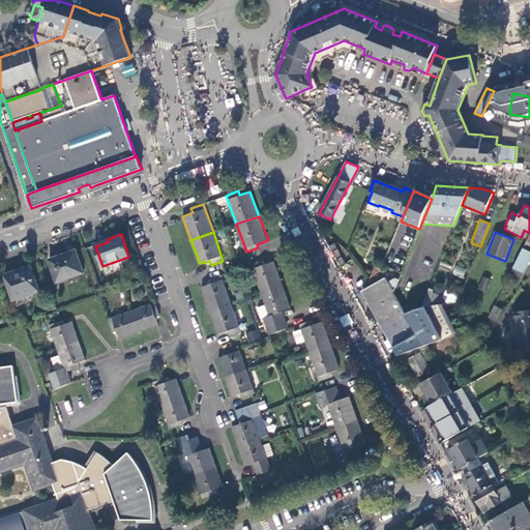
[(334,243),(329,246),(341,267),(345,264),(334,243)]
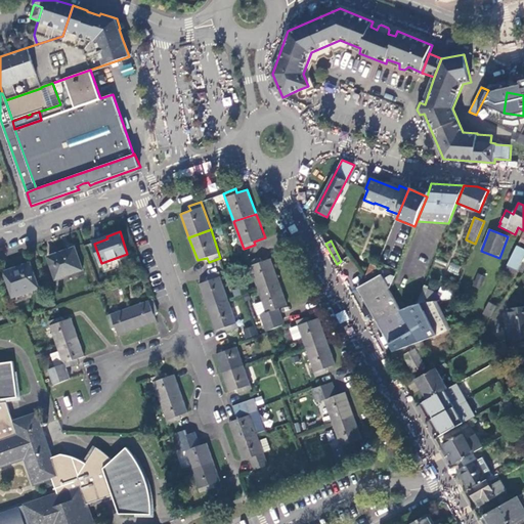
[(523,256),(523,249),(517,247),(507,265),(517,270),(523,256)]
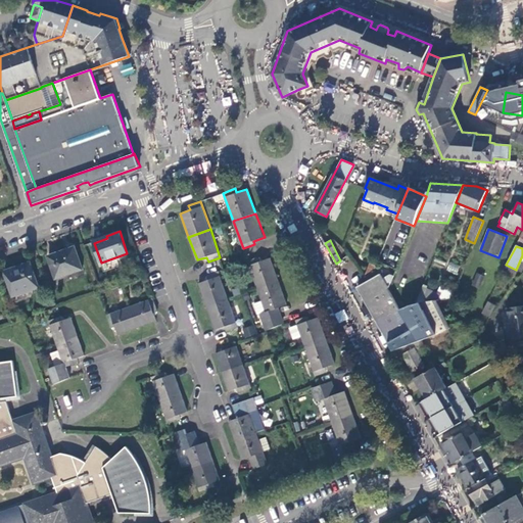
[(56,278),(83,269),(76,249),(66,251),(65,250),(48,256),(56,278)]
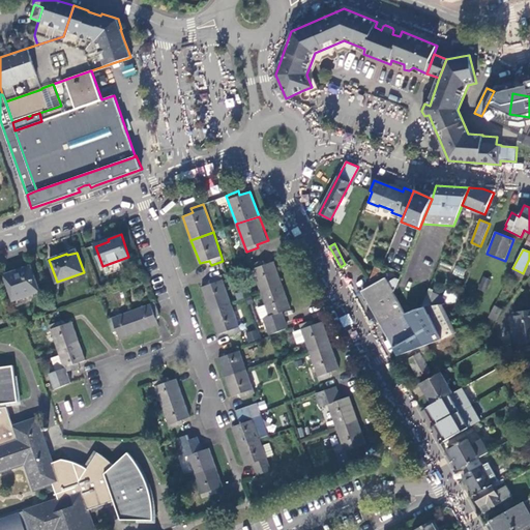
[(251,264),(261,293),(283,285),(274,261),(264,264),(263,260),(251,264)]
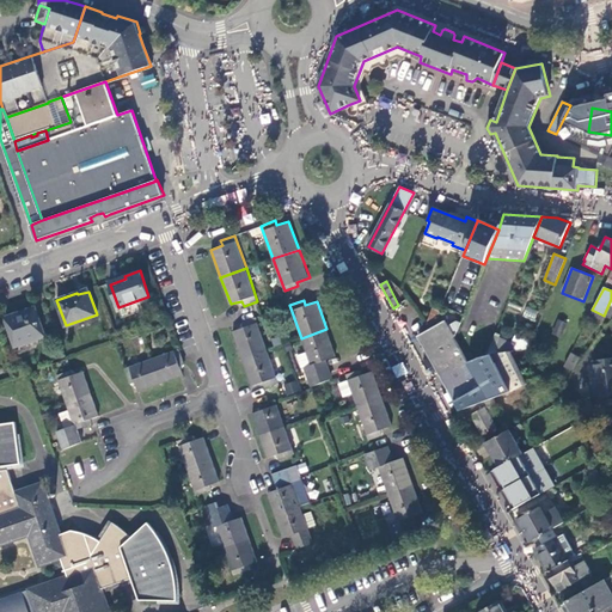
[(433,306),(426,324),(430,329),(433,324),(439,314),(441,308),(441,306),(438,305),(436,307),(433,306)]
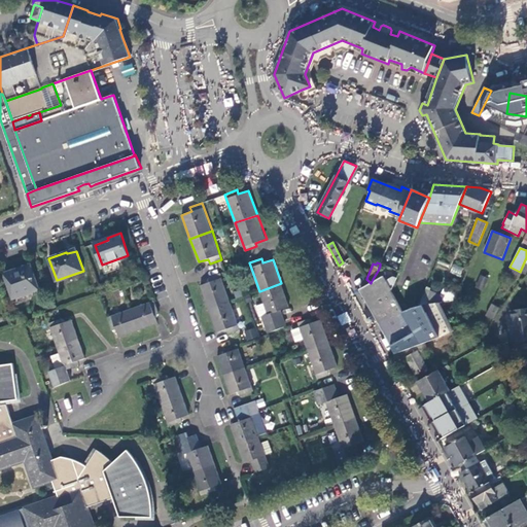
[(30,265),(5,274),(13,297),(38,288),(30,265)]
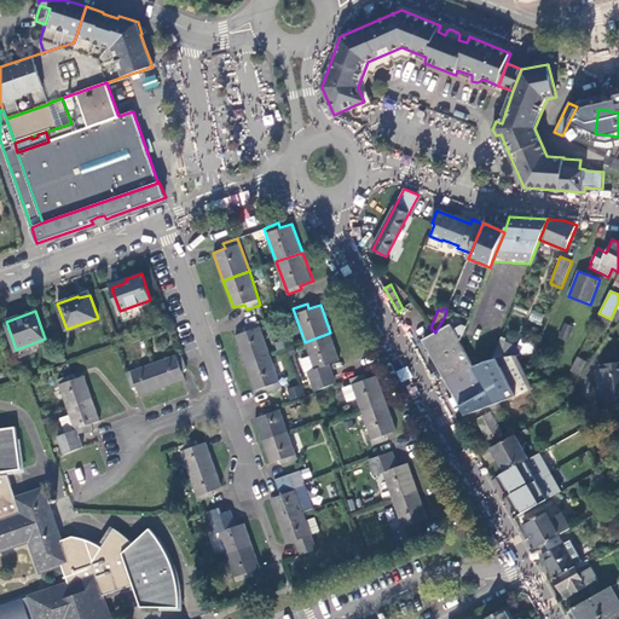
[(608,325),(611,319),(599,313),(593,325),(600,329),(603,323),(608,325)]
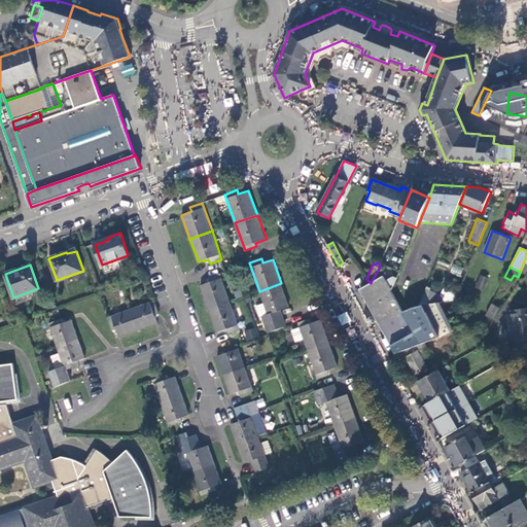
[(220,273),(208,277),(209,281),(200,285),(208,309),(230,301),(220,273)]
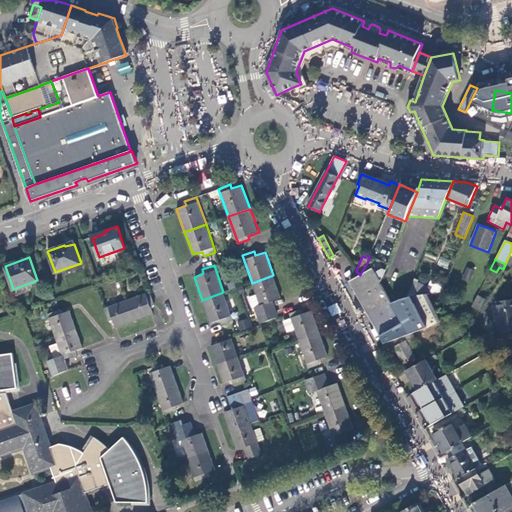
[(349,281),(355,292),(378,279),(381,283),(385,270),(382,269),(374,272),(372,268),(360,275),(349,281)]
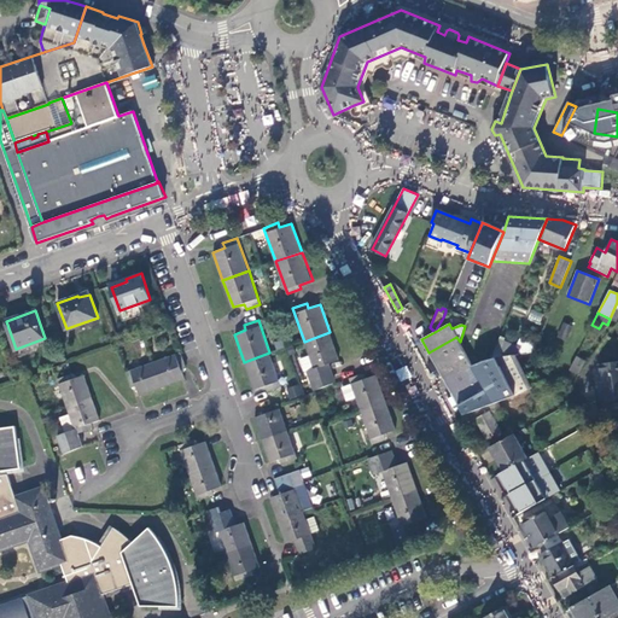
[(566,340),(572,327),(564,324),(558,337),(566,340)]
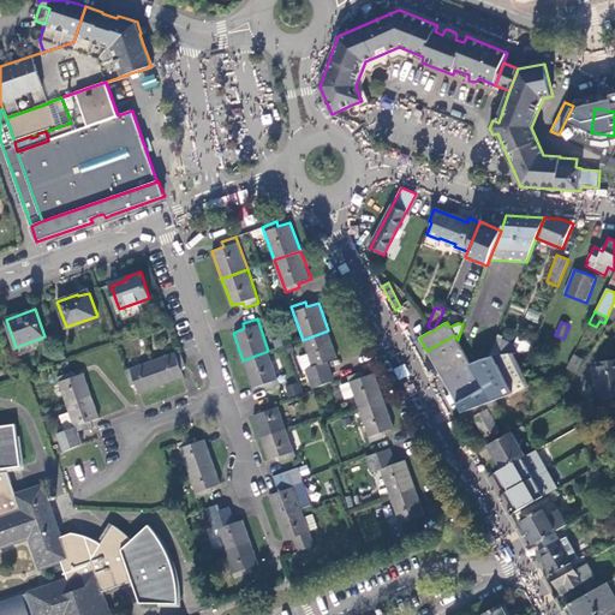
[(314,388),(333,381),(327,363),(338,358),(328,330),(303,340),(308,353),(311,366),(306,369),(314,388)]
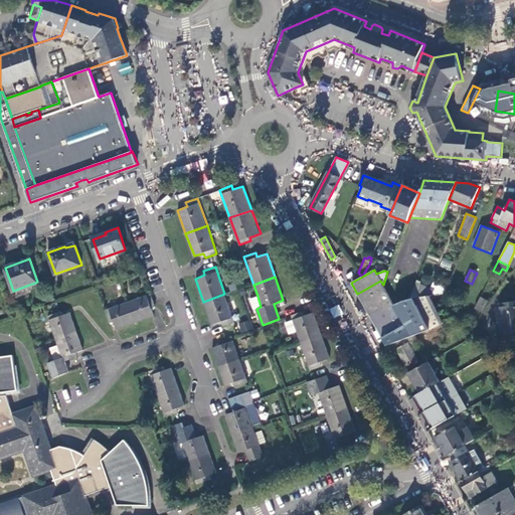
[(357,294),(370,316),(392,303),(383,285),(380,281),(357,294)]
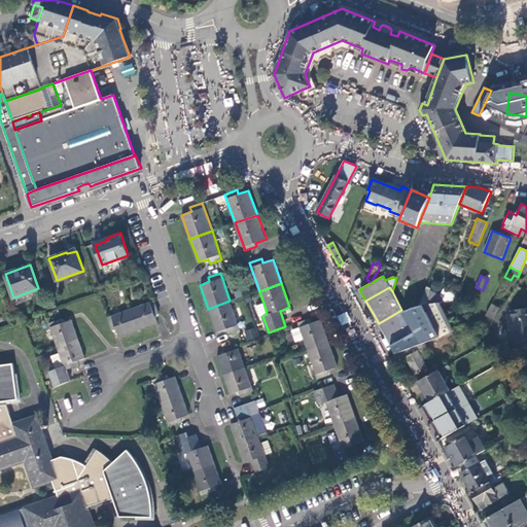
[(437,294),(426,289),(419,306),(424,305),(433,304),(437,294)]
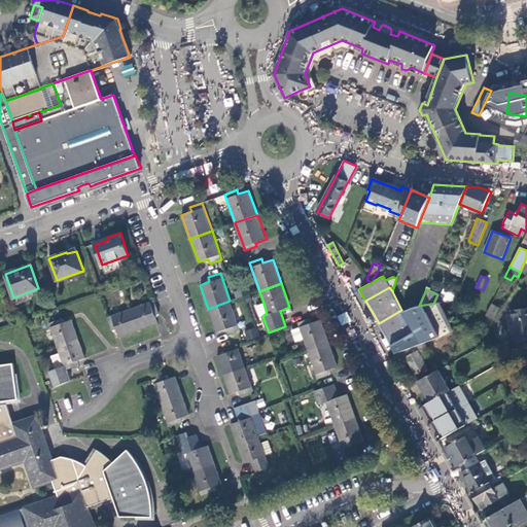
[(445,296),(437,294),(433,304),(440,303),(443,303),(445,296)]
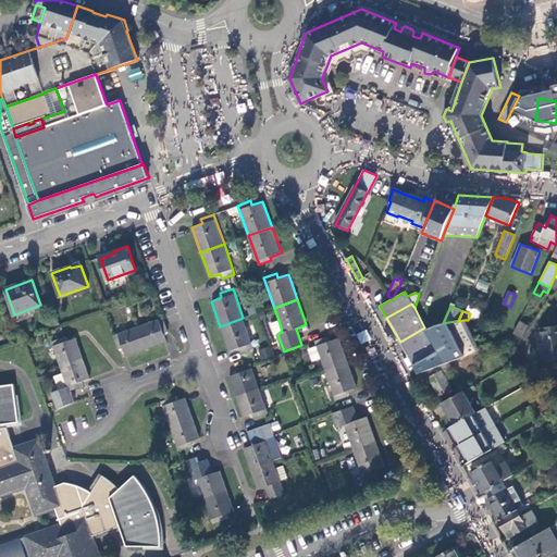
[(162,318),(138,326),(146,349),(166,342),(163,333),(168,332),(162,318)]
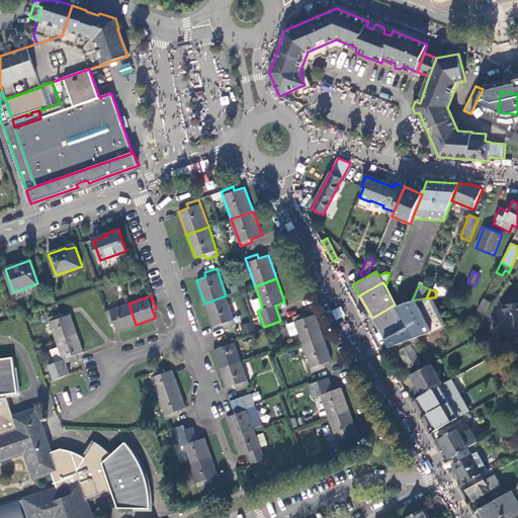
[(236,324),(226,295),(204,304),(213,327),(223,324),(225,328),(236,324)]
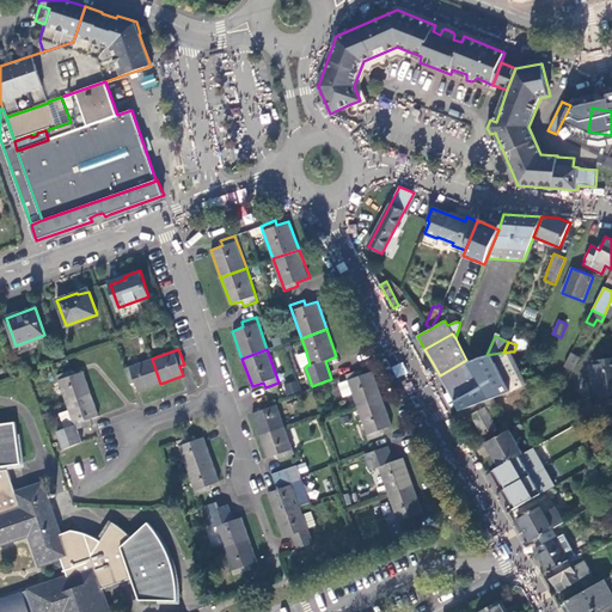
[(303,368),(305,367),(310,365),(306,352),(298,355),(303,368)]
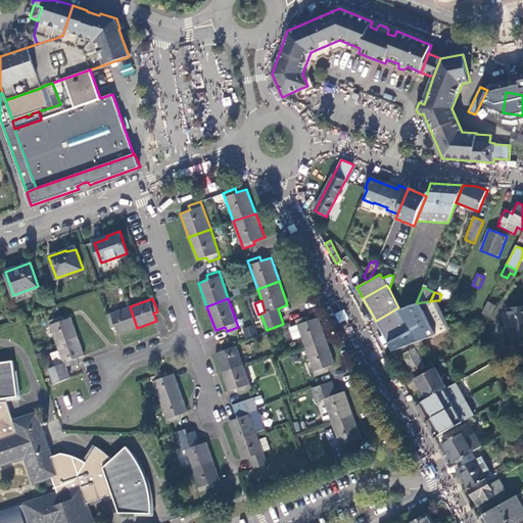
[(449,328),(436,300),(430,301),(421,302),(436,335),(449,328)]
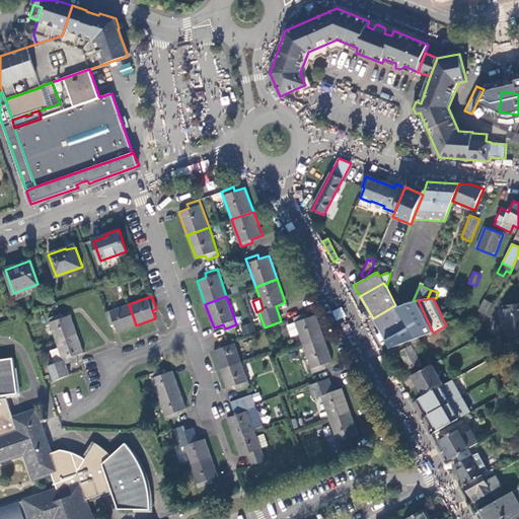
[(492,303),(484,299),(477,310),(486,315),(488,312),(492,303)]
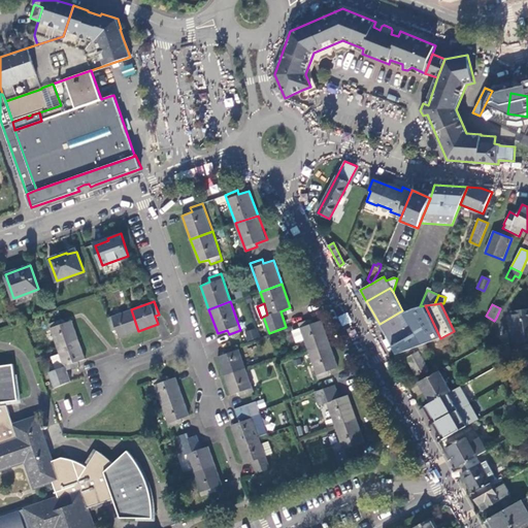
[(380,324),(397,354),(430,341),(440,338),(425,305),(420,306),(414,308),(403,311),(402,310),(380,324)]
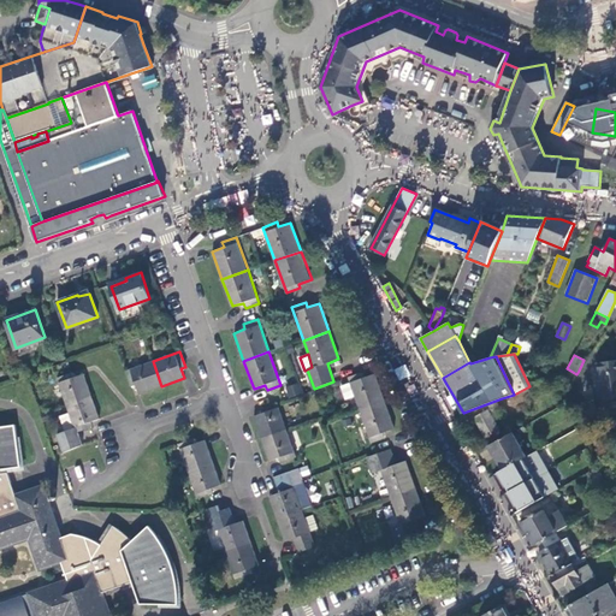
[(615,397),(615,360),(597,363),(602,401),(615,397)]
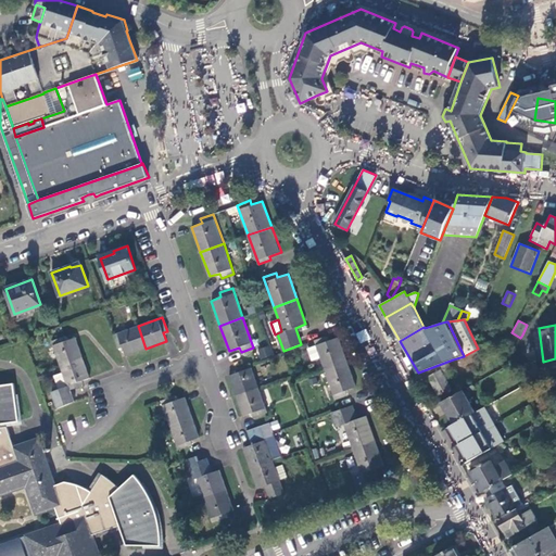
[(138,326),(113,335),(118,349),(123,348),(126,356),(146,349),(138,326)]
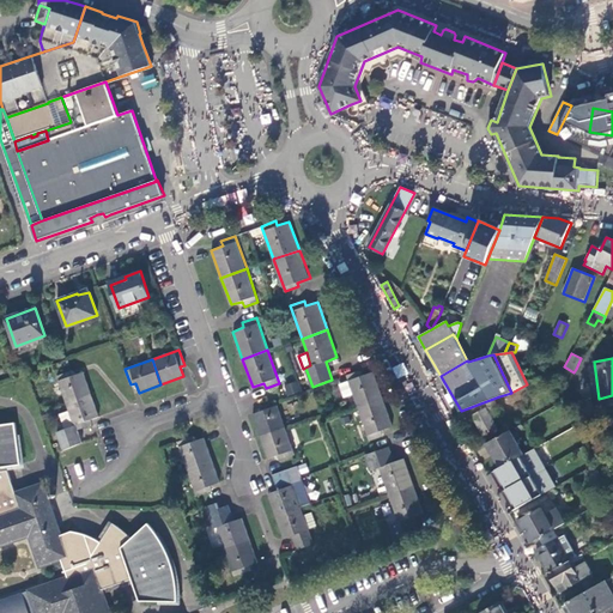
[(56,375),(66,404),(91,394),(83,371),(74,375),(72,370),(56,375)]
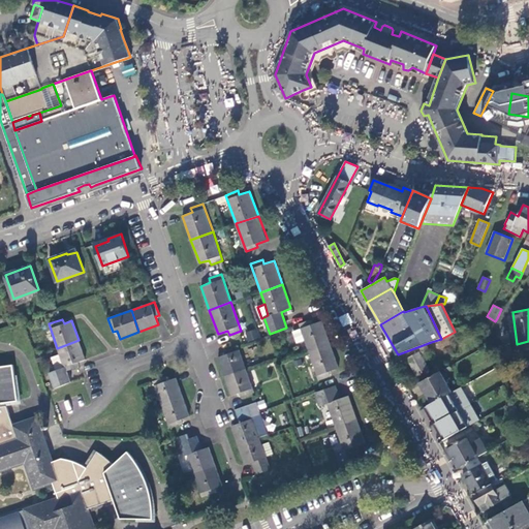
[(305,340),(309,352),(331,345),(322,321),(312,324),(311,319),(299,323),(301,329),(305,340)]
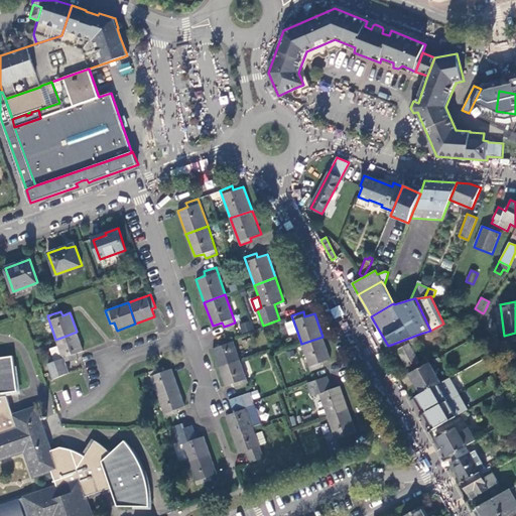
[(241,333),(253,330),(250,320),(239,325),(241,333)]
